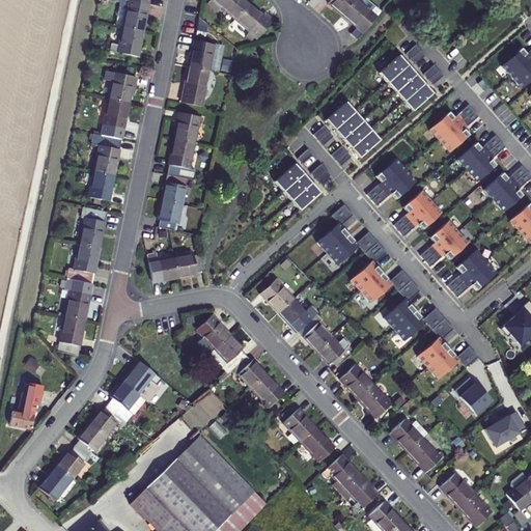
[(149,4),(146,3),(129,0),(119,0),(116,21),(118,22),(123,26),(141,29),(143,23),(145,23),(149,4)]
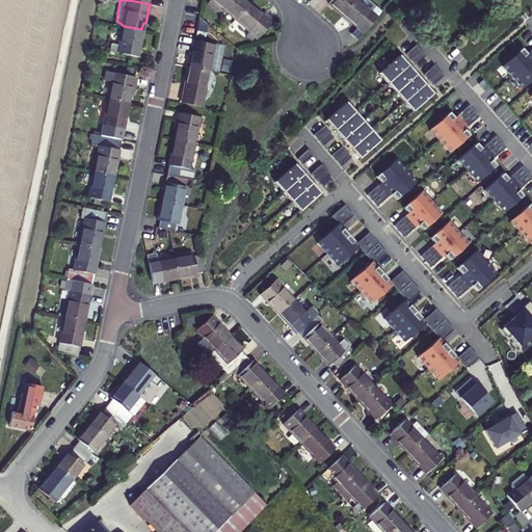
[(236,19),(249,3),(246,0),(209,0),(208,3),(217,10),(221,6),(236,19)]
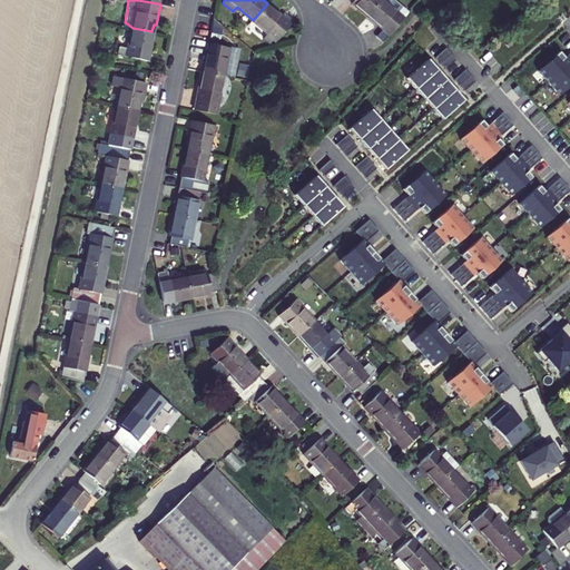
[(350,0),(353,2),(352,5),(369,18),(383,1),(381,0),(350,0)]
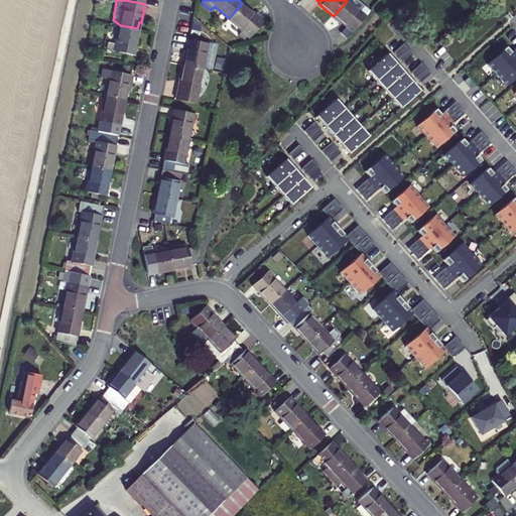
[(356,0),(347,0),(347,1),(361,13),(359,14),(365,19),(371,12),(356,0)]
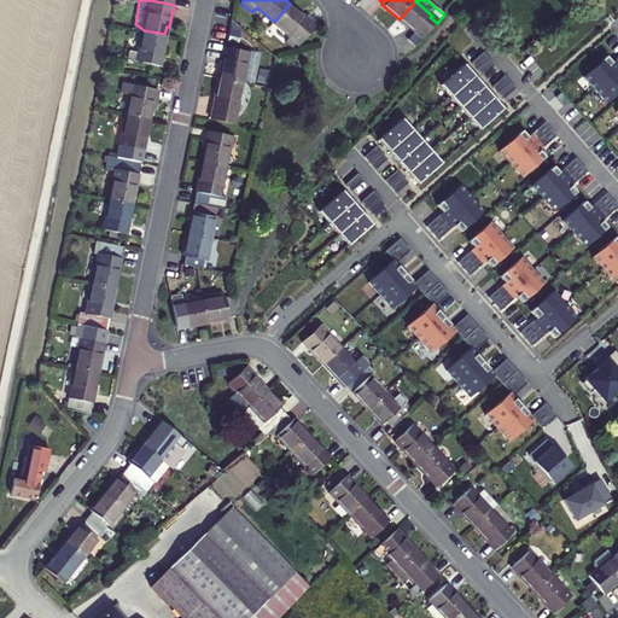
[(432,16),(415,1),(400,19),(415,34),(409,40),(417,46),(437,23),(430,17),(432,16)]
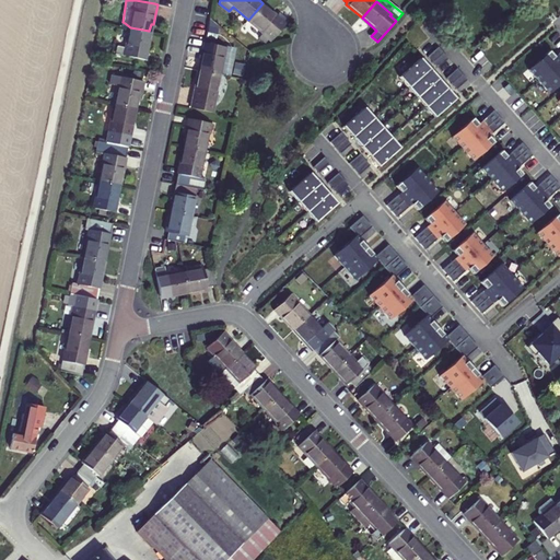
[(271,36),(287,19),(281,13),(279,16),(263,3),(248,20),(264,33),(259,38),(266,44),(271,36)]
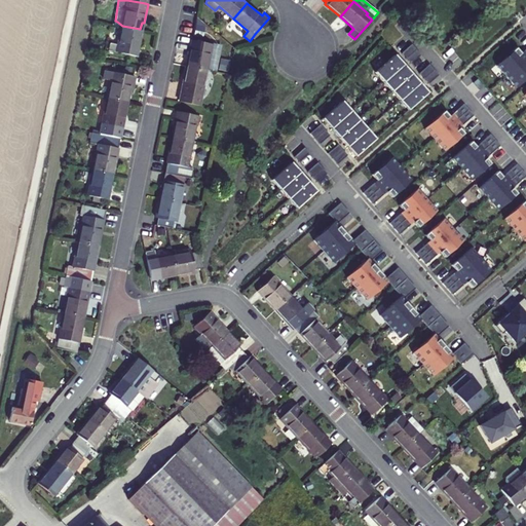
[(138,55),(143,30),(140,29),(122,26),(118,43),(111,41),(109,49),(138,55)]
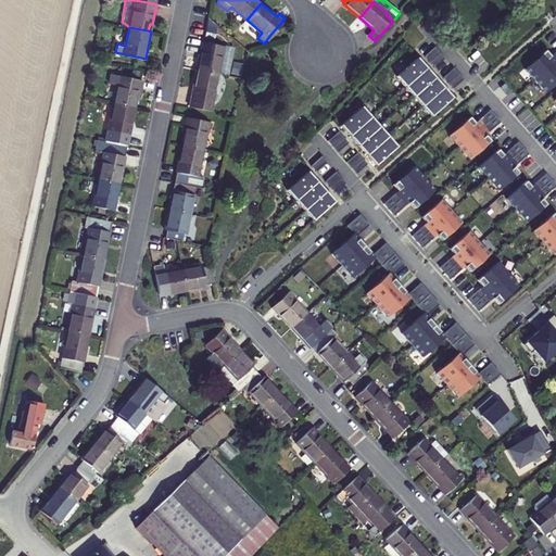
[(197,70),(218,74),(224,47),(202,41),(197,70)]
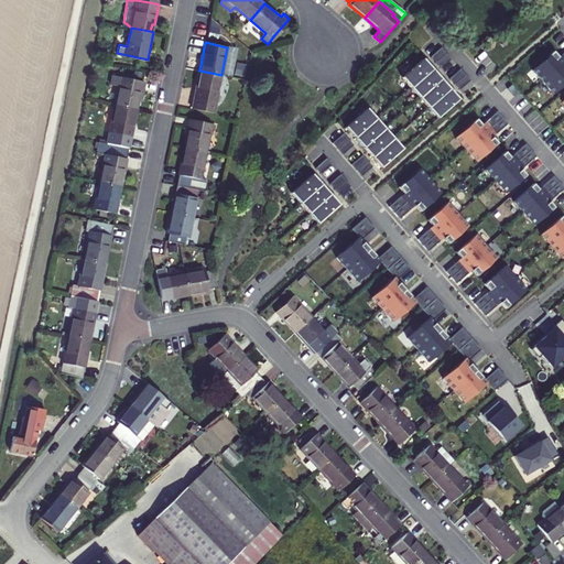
[(443,66),(452,56),(441,46),(432,56),(443,66)]
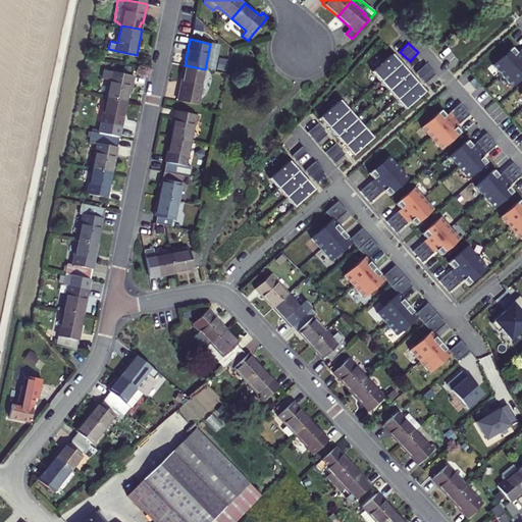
[(502,75),(521,57),(521,47),(516,53),(511,47),(491,64),(502,75)]
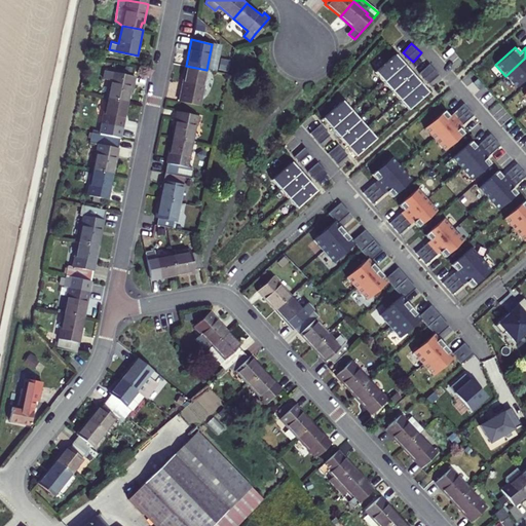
[(397,52),(374,72),(382,82),(405,63),(397,52)]
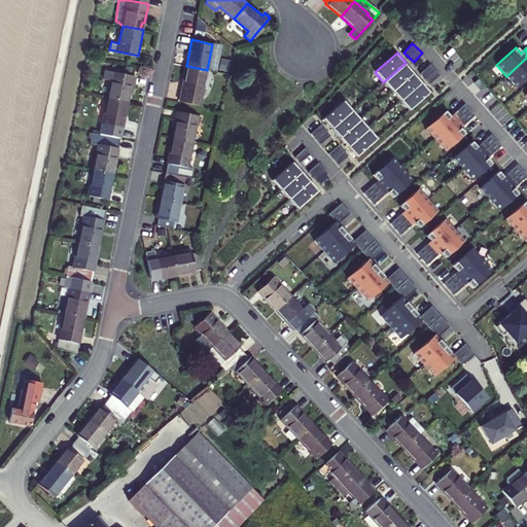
[(526,58),(506,76),(517,88),(526,78),(526,58)]
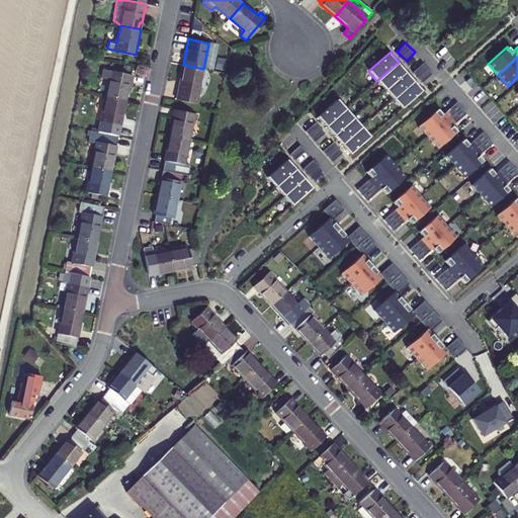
[(376,81),(384,90),(407,70),(399,62),(376,81)]
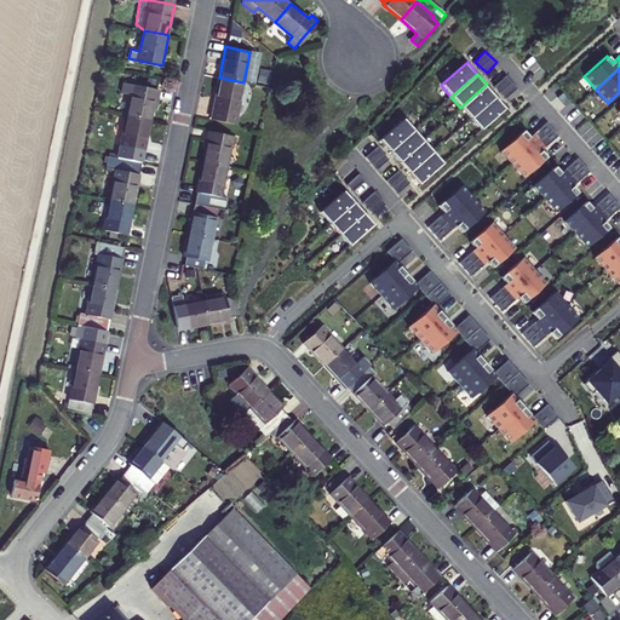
[(495,85),(505,95),(515,86),(506,75),(495,85)]
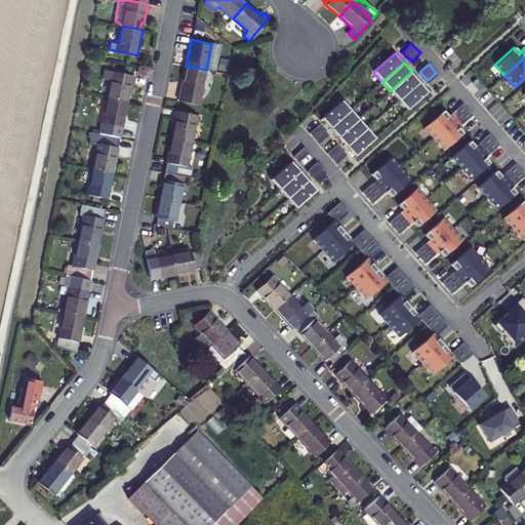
[(178,101),(199,105),(206,70),(186,66),(178,101)]
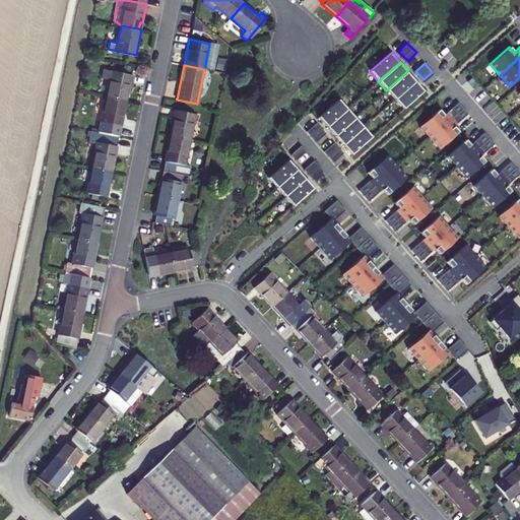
[(109,79),(106,96),(127,101),(130,83),(133,83),(134,76),(132,75),(111,71),(104,69),(102,77),(109,79)]
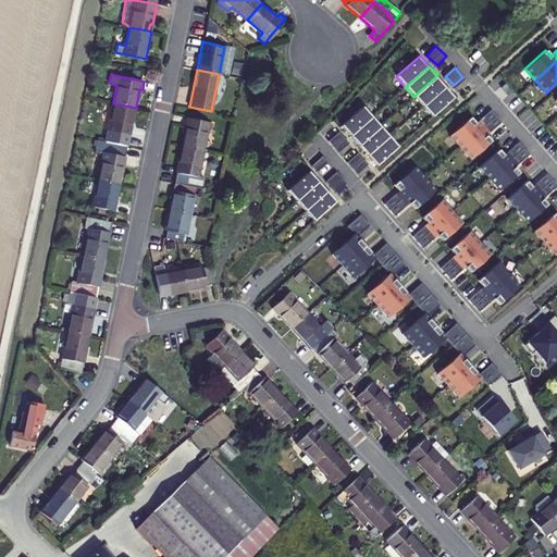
[(422,107),(446,85),(437,75),(413,97),(422,107)]
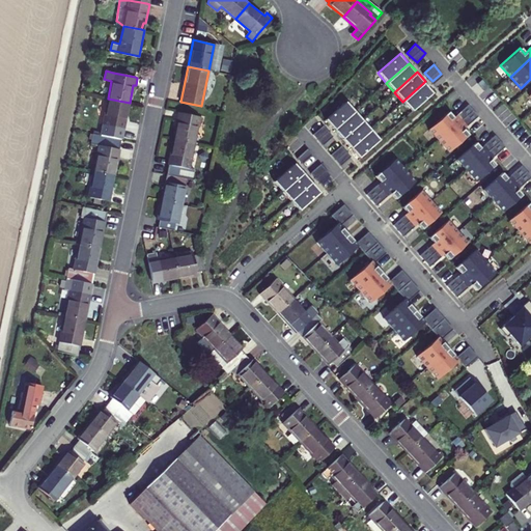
[(487,86),(481,79),(477,83),(483,90),(487,86)]
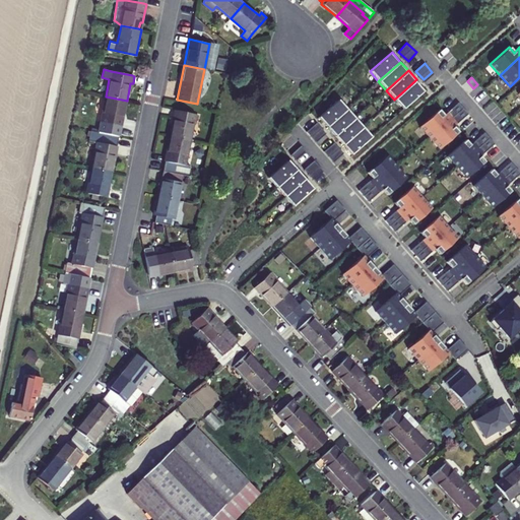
[(394,100),(402,109),(425,89),(416,79),(394,100)]
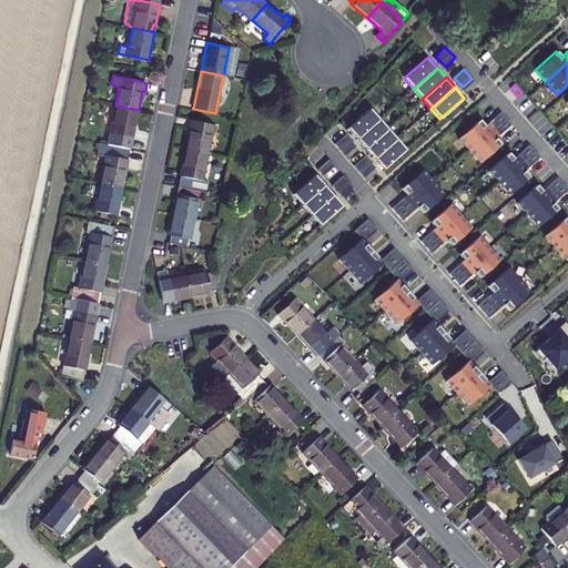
[(131,149),(139,110),(115,105),(108,144),(131,149)]
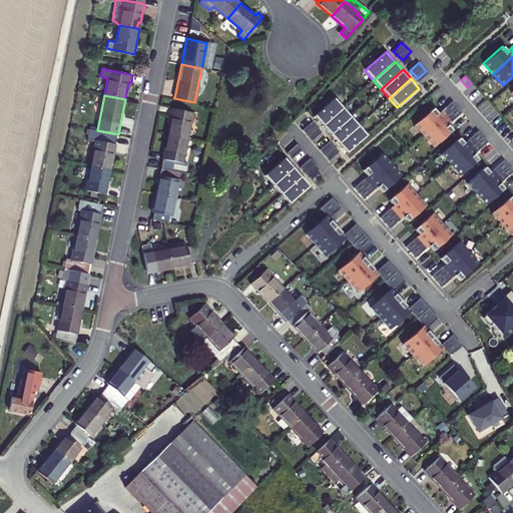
[(342,107),(334,98),(314,115),(322,125),(342,107)]
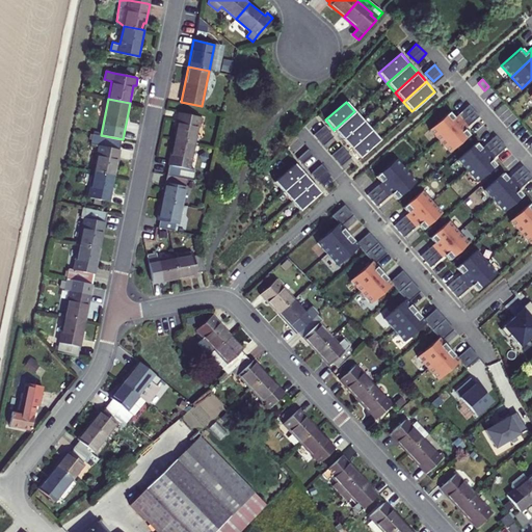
[(439,141),(473,110),(468,105),(454,117),(449,111),(428,129),(439,141)]
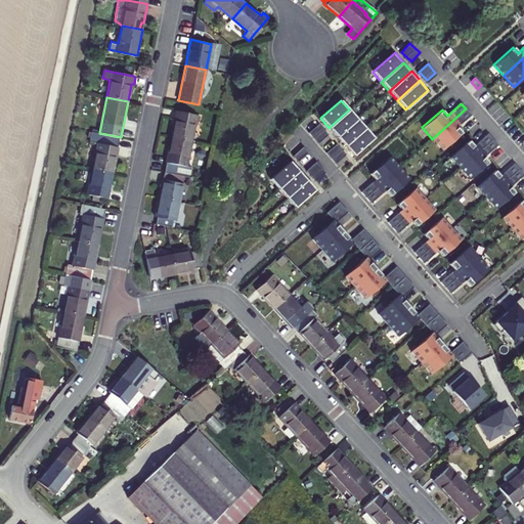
[(471,115),(466,108),(432,139),(442,150),(462,133),(456,127),(471,115)]
